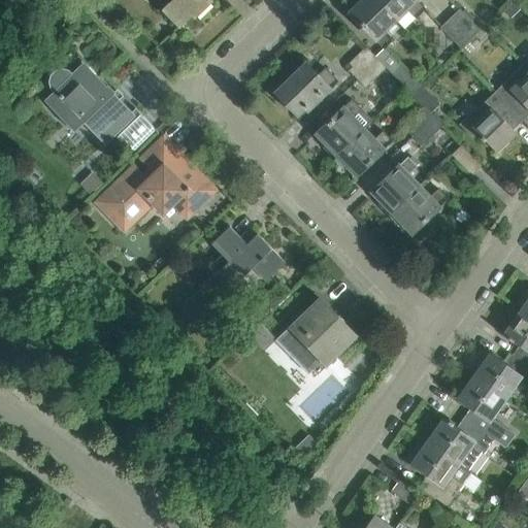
[(170,0),(161,9),(179,28),(191,17),(194,19),(213,1),(212,0),(170,0)]
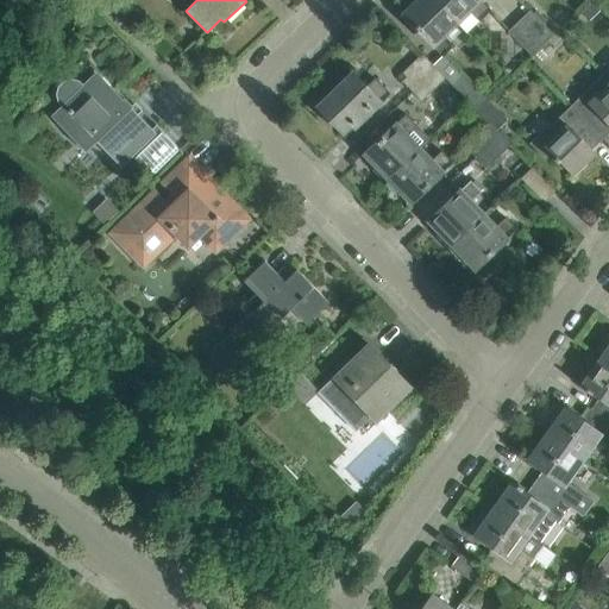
[(457,23),(434,0),(410,0),(414,4),(402,14),(444,56),(454,45),(445,35),(457,23)]
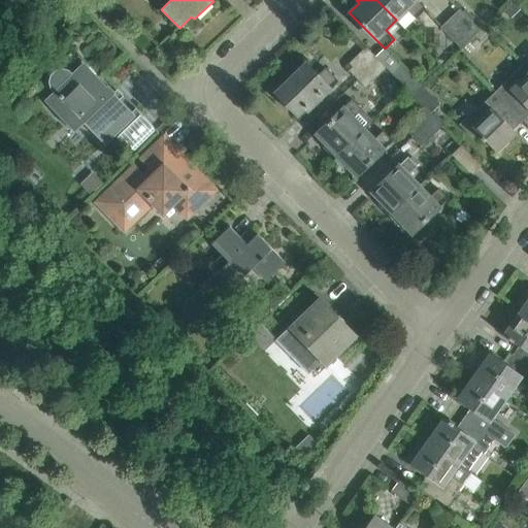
[(426,8),(417,0),(376,0),(396,20),(407,9),(416,18),(426,8)]
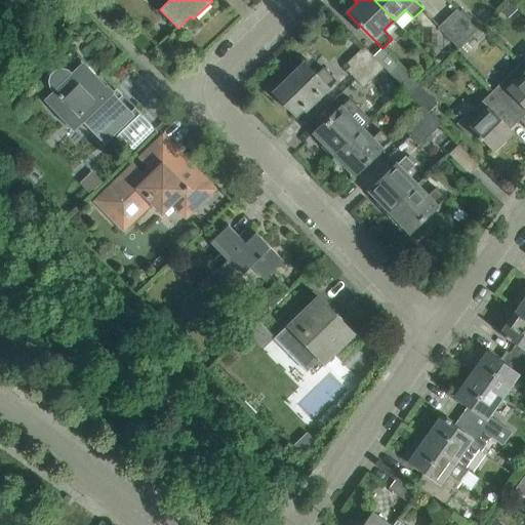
[(457,7),(447,16),(468,37),(477,28),(457,7)]
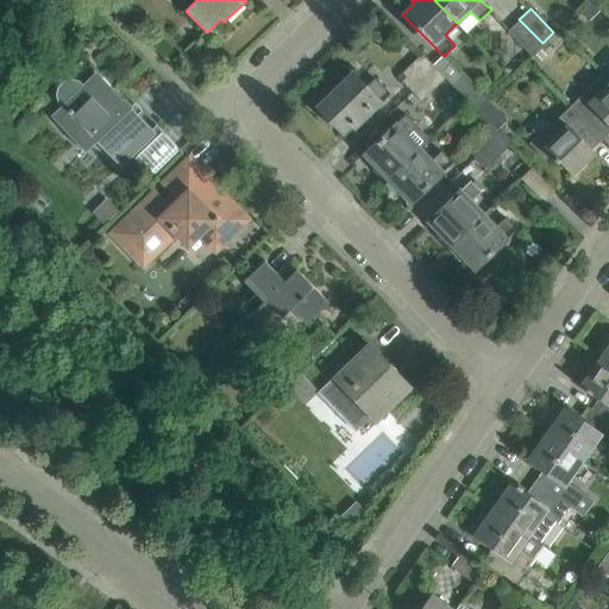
[(542,43),(519,19),(508,30),(531,54),(542,43)]
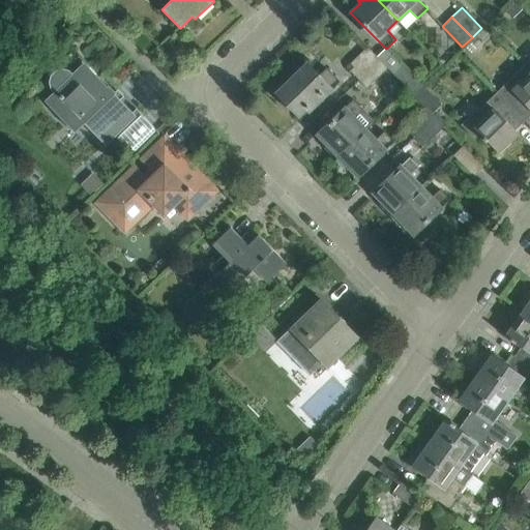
[(358,78),(379,57),(378,56),(378,57),(367,47),(351,63),(354,66),(350,70),(358,78)]
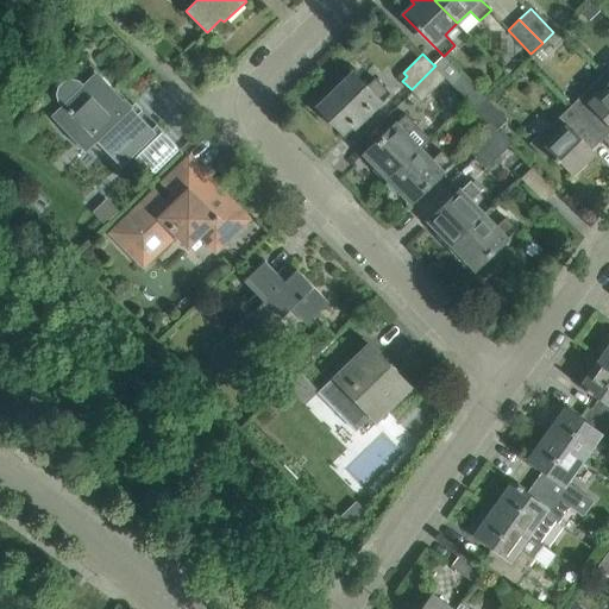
[(487,96),(463,73),(445,55),(434,64),(435,66),(446,75),(476,107),(487,96)]
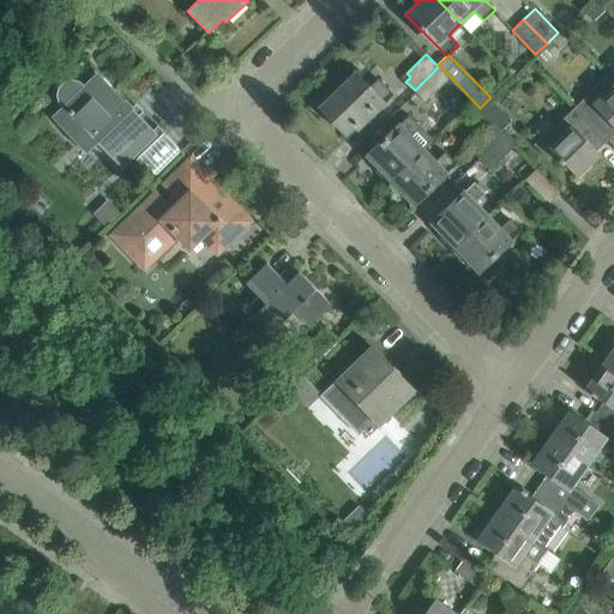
[(426,101),(450,76),(439,66),(415,90),(426,101)]
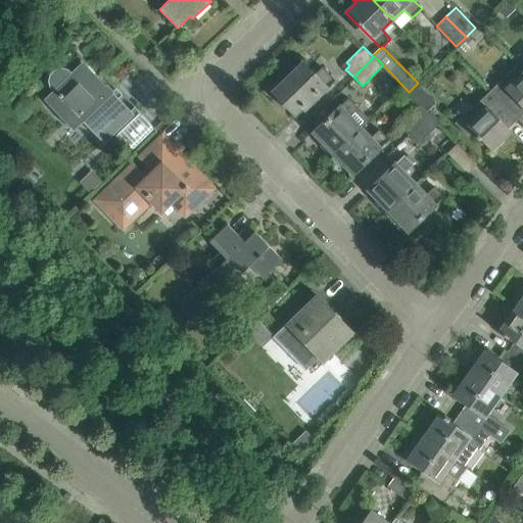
[(304,109),(335,80),(322,66),(314,75),(302,62),(273,91),(294,112),(301,106),(304,109)]
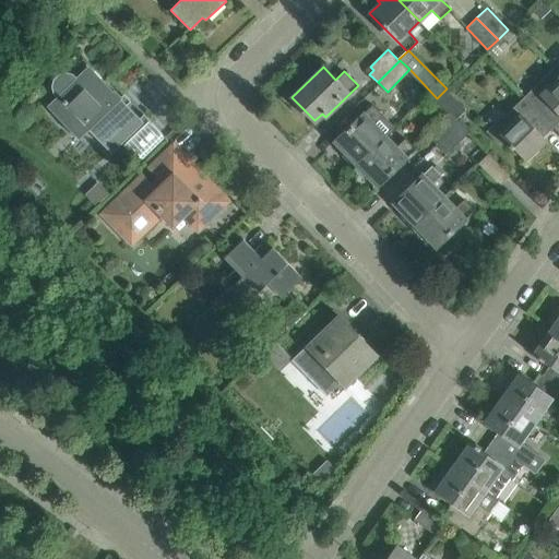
[(52,111),(68,127),(79,139),(88,129),(109,150),(141,119),(126,104),(122,106),(118,100),(121,97),(115,90),(114,91),(94,71),(81,83),(72,74),(66,72),(59,74),(55,80),(52,86),(54,93),(62,102),(52,111)]
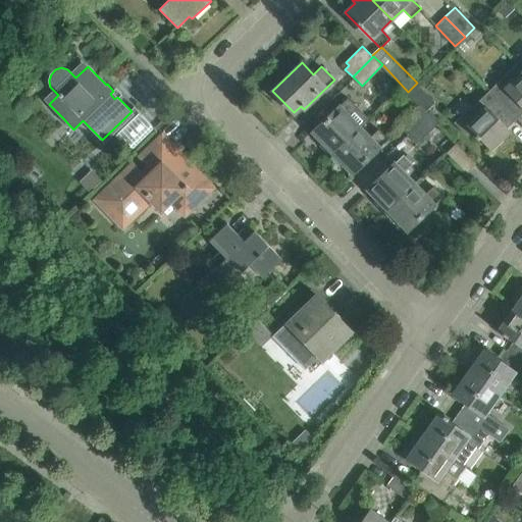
[(521,107),(521,70),(512,81),(505,74),(488,91),(513,116),(521,108),(521,107)]
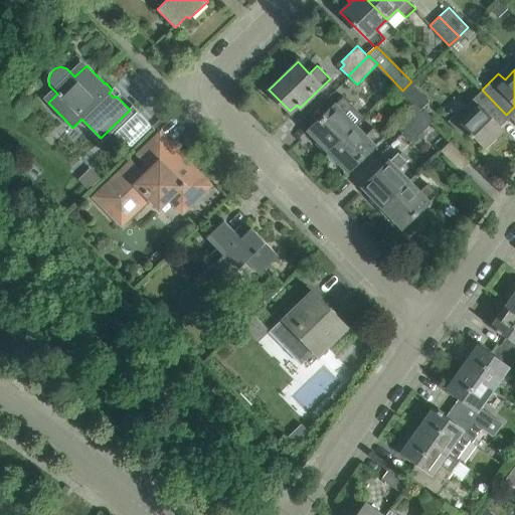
[(430,101),(411,81),(402,91),(413,103),(420,110),(430,101)]
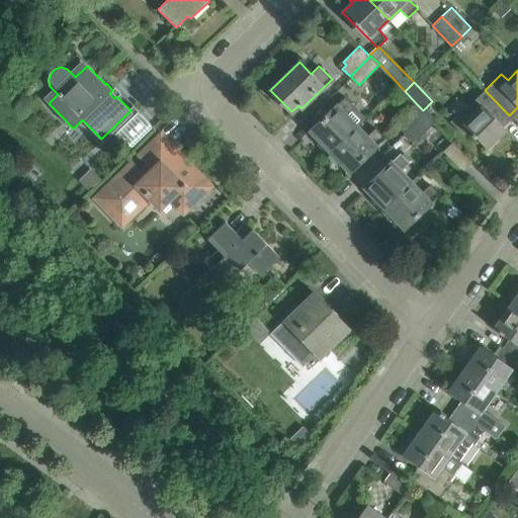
[(500,123),(509,115),(485,90),(473,100),(472,99),(450,121),(460,133),(466,127),(471,134),(470,135),(473,139),(476,137),(487,149),(506,130),(500,123)]
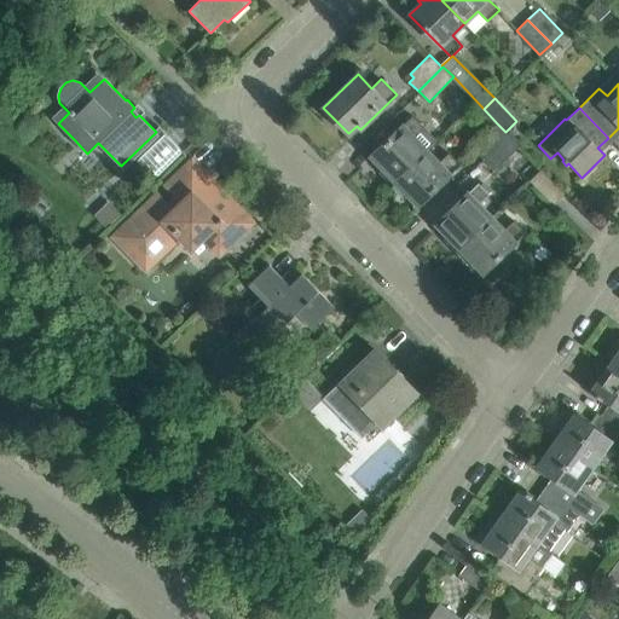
[(391,184),(427,149),(414,137),(424,126),(414,115),(388,139),(370,156),(382,168),(377,172),(391,184)]
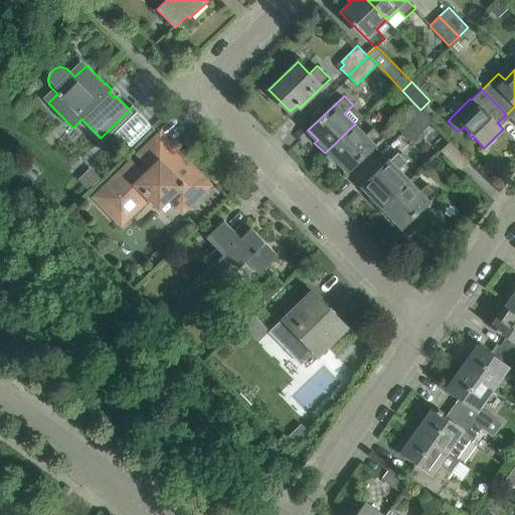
[(402,131),(422,112),(420,110),(413,103),(393,122),(402,131)]
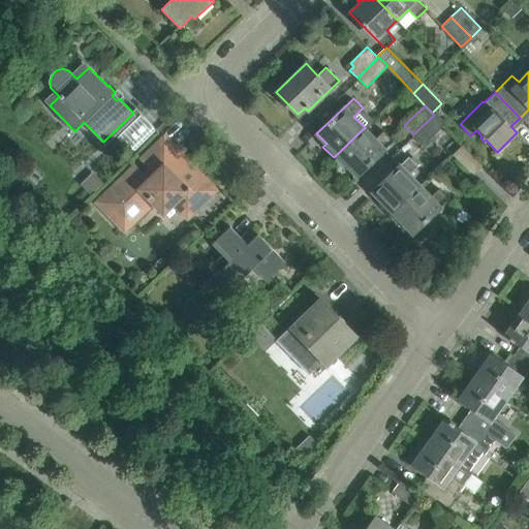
[(443,125),(434,115),(413,134),(423,145),(443,125)]
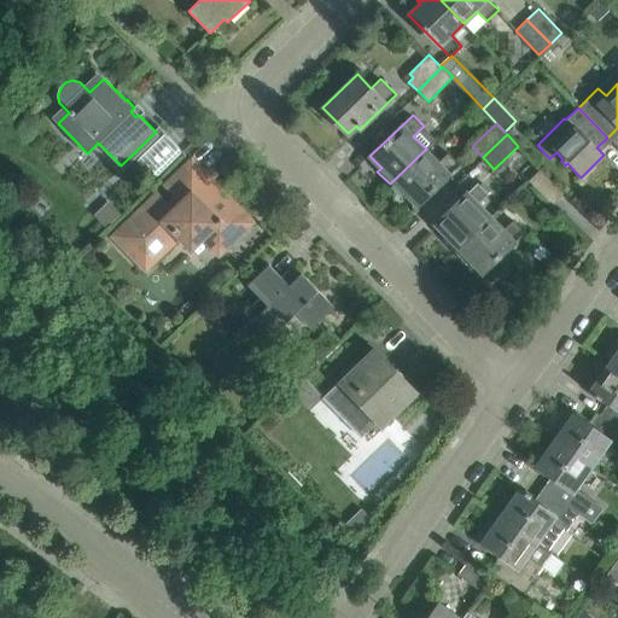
[(438,161),(426,149),(390,184),(402,197),(406,193),(417,204),(433,187),(459,162),(448,151),(438,161)]
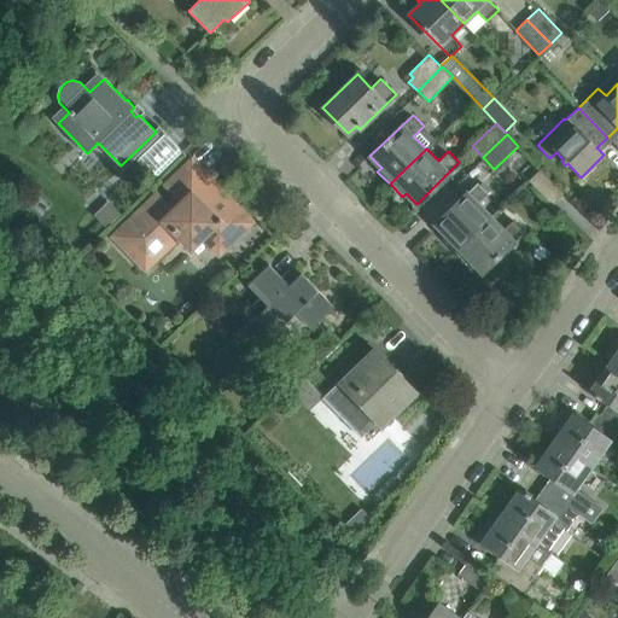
[(112,235),(135,260),(145,269),(179,237),(191,249),(203,238),(219,255),(252,222),(192,159),(164,186),(178,200),(172,207),(157,193),(112,235)]
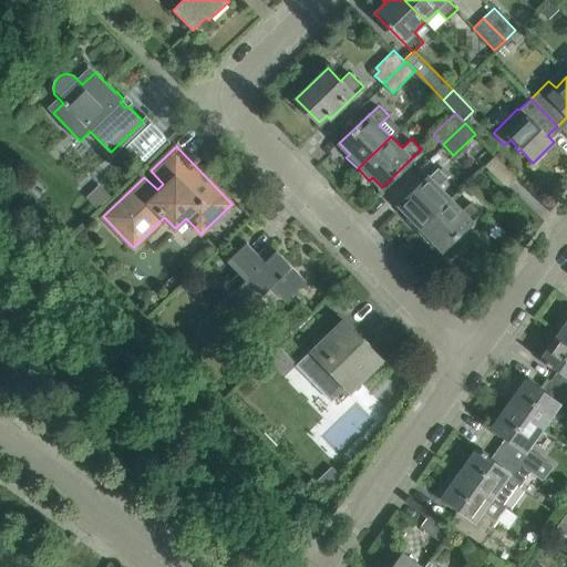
[(416,230),(450,199),(439,187),(449,177),(439,167),(399,205),(409,216),(405,219),(416,230)]
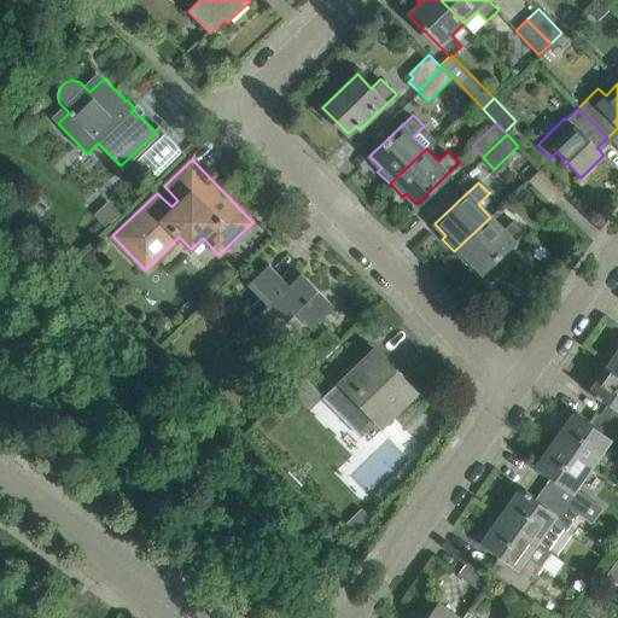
[(524,231),(513,220),(502,229),(490,217),(454,251),(467,264),(471,261),(482,272),(524,231)]
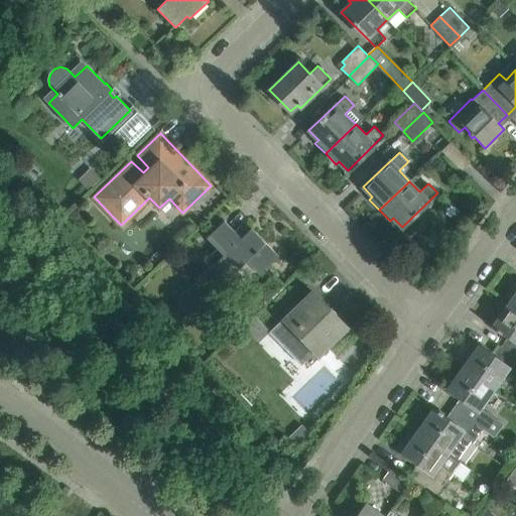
[(225,221),(211,235),(206,240),(222,256),(216,262),(230,277),(245,262),(258,276),(278,256),(252,228),(242,238),(225,221)]
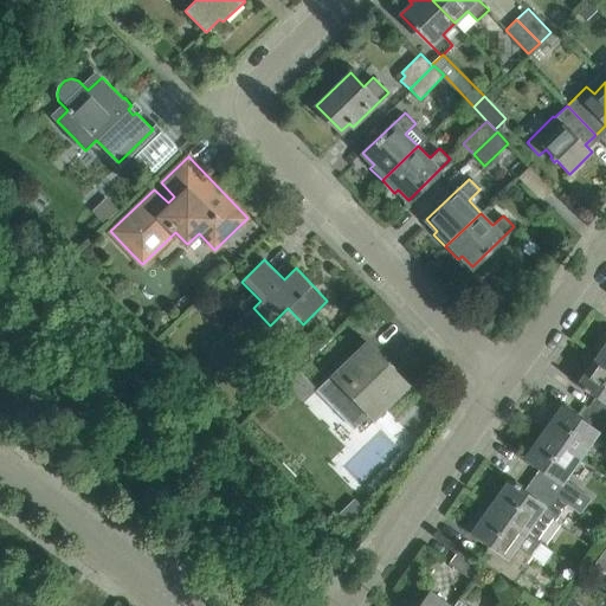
[(605,329),(593,348),(599,353),(597,355),(605,361),(605,329)]
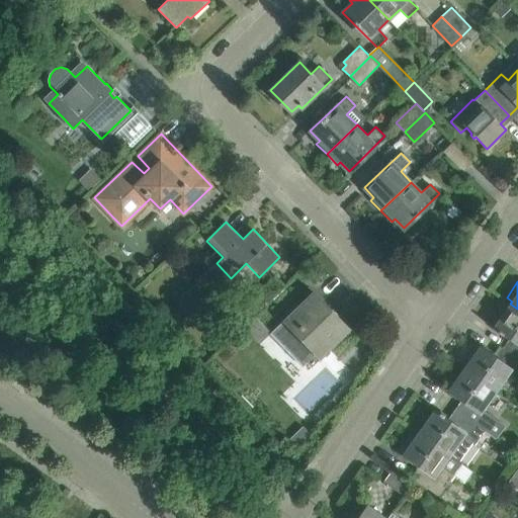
[(316,354),(320,359),(350,330),(314,291),(270,333),(284,347),(303,365),(305,363),(306,364),(316,354)]
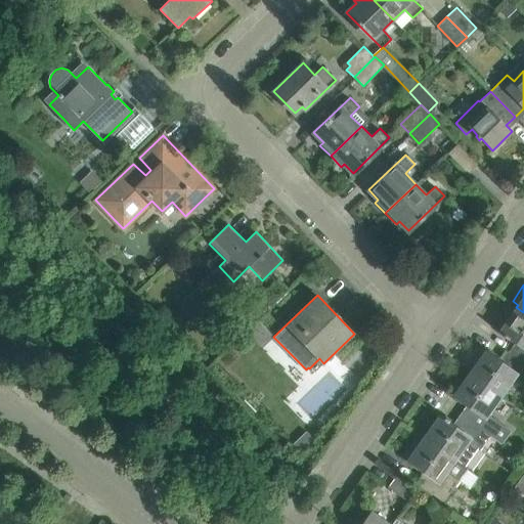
[(523,312),(516,307),(499,331),(505,334),(504,336),(508,339),(509,337),(521,346),(514,355),(523,361),(523,312)]
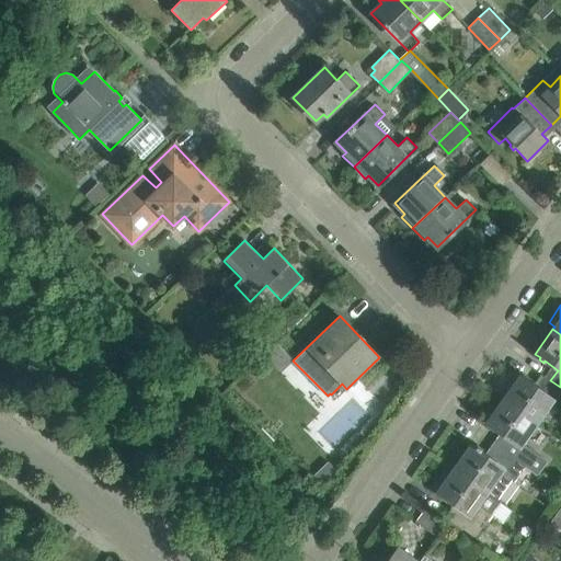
[(519,375),(518,378),(513,374),(501,391),(505,395),(503,398),(538,423),(551,402),(560,409),(560,387),(550,380),(545,376),(537,387),(519,375)]
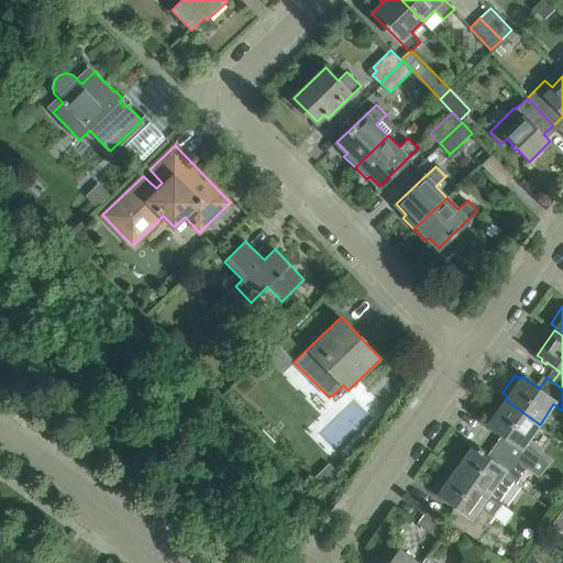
[(540,424),(505,399),(487,424),(504,437),(497,446),(495,444),(494,445),(539,478),(551,462),(526,444),(540,424)]
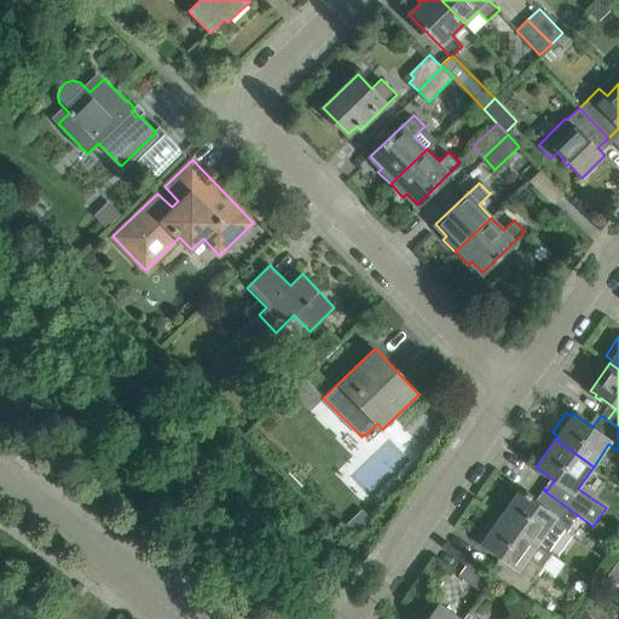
[(519,490),(501,516),(538,543),(549,550),(565,528),(568,531),(572,526),(586,536),(593,526),(543,490),(543,491),(551,497),(544,508),(530,498),(531,496),(526,492),(524,493),(519,490)]
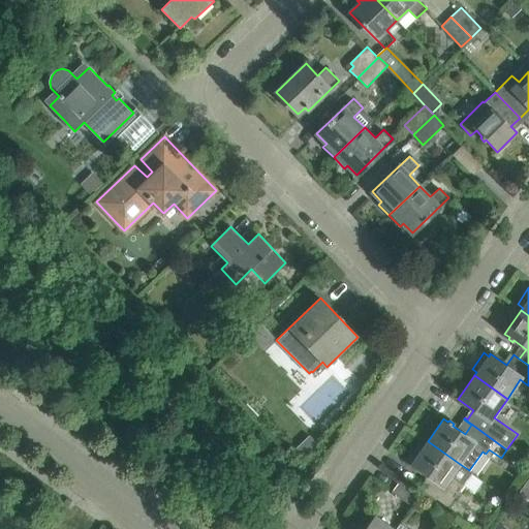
[(460,464),(428,441),(424,446),(418,442),(407,460),(412,463),(411,464),(433,479),(425,490),(448,506),(463,486),(450,476),(460,464)]
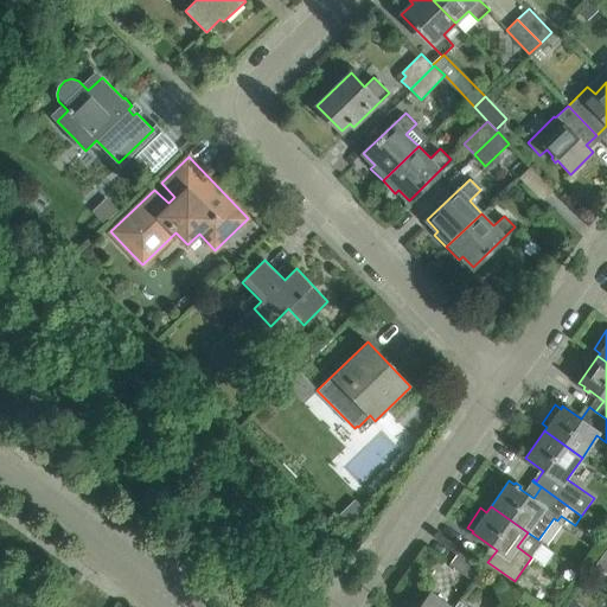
[(459,550),(449,564),(473,581),(483,567),(459,550)]
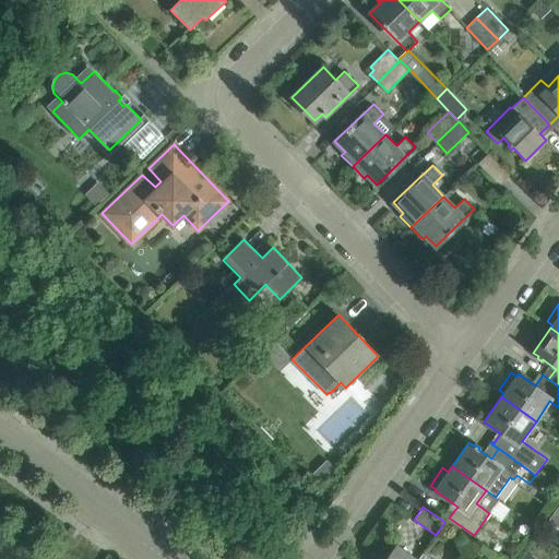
[(416,558),(396,545),(385,558),(416,558)]
